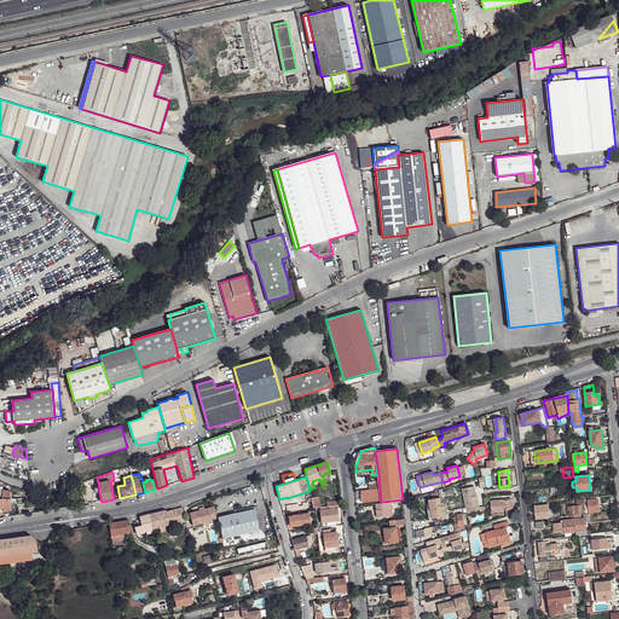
[(0,508),(4,508),(4,512),(12,510),(11,491),(3,490),(4,482),(0,480),(0,508)]
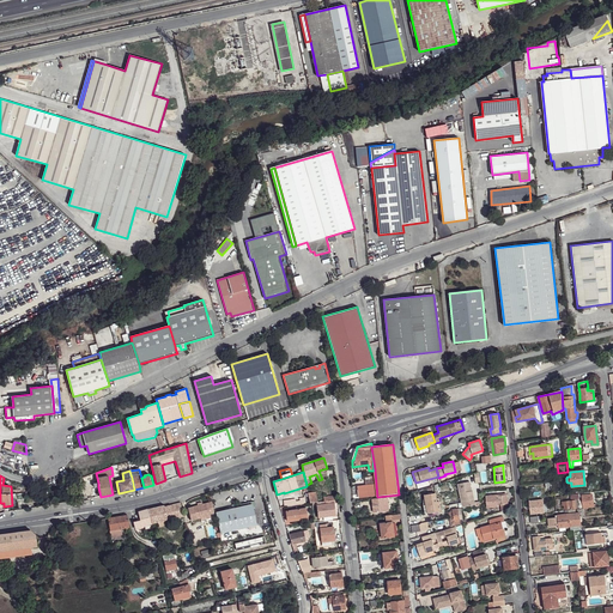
[(76,480),(82,499),(86,498),(83,489),(85,489),(83,478),(76,480)]
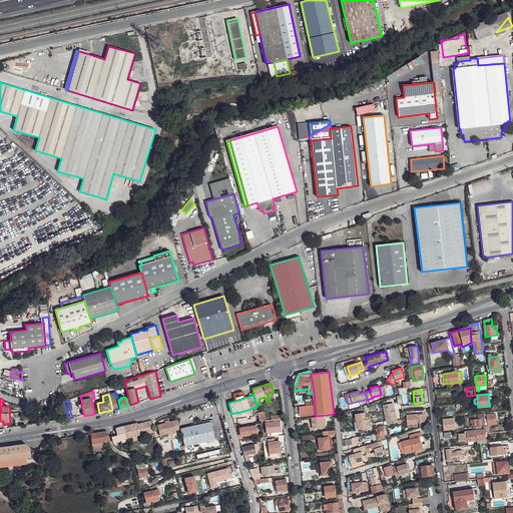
[(393,403),(383,405),(384,407),(387,425),(395,423),(393,411),(395,411),(393,403)]
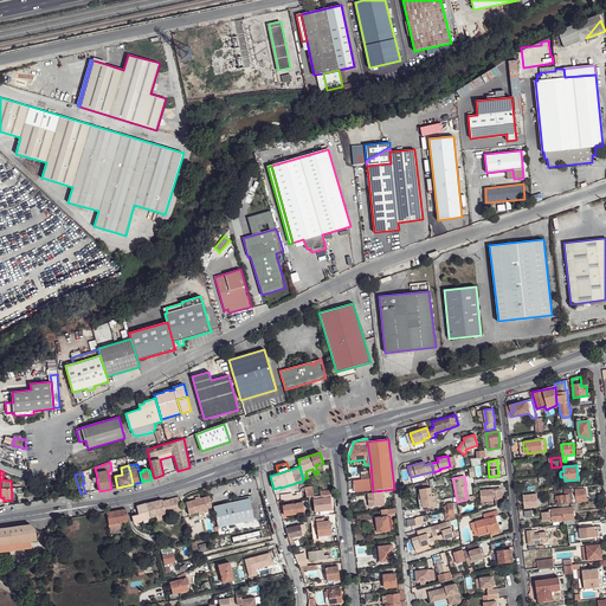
[(354,481),(355,494),(373,491),(372,478),(354,481)]
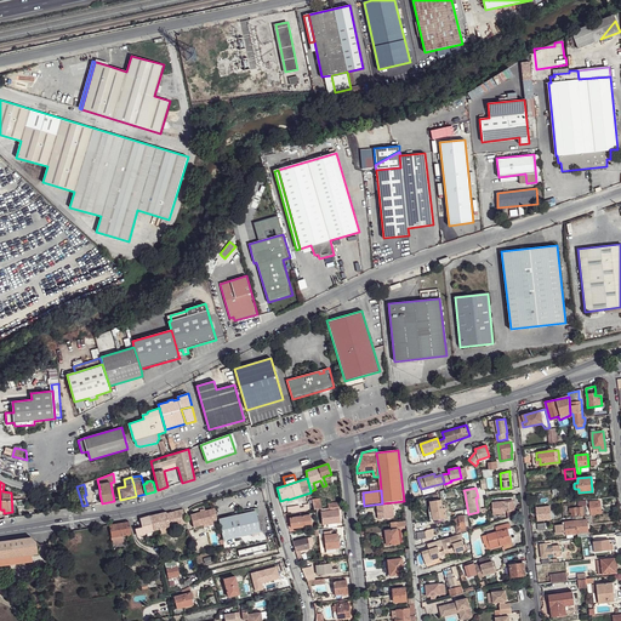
[(312,500),(314,510),(322,508),(320,499),(312,500)]
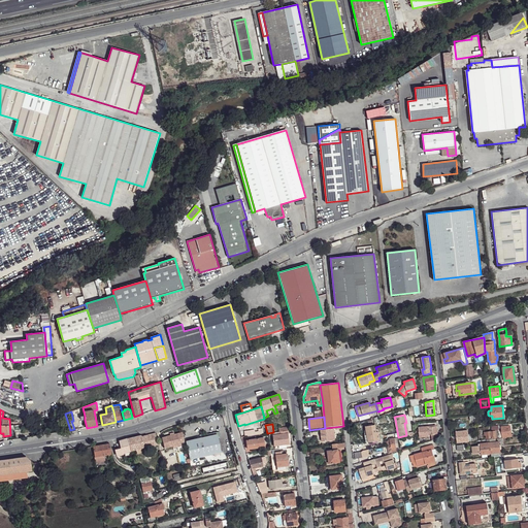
[(375,425),(366,426),(368,441),(374,441),(380,440),(378,432),(376,432),(375,425)]
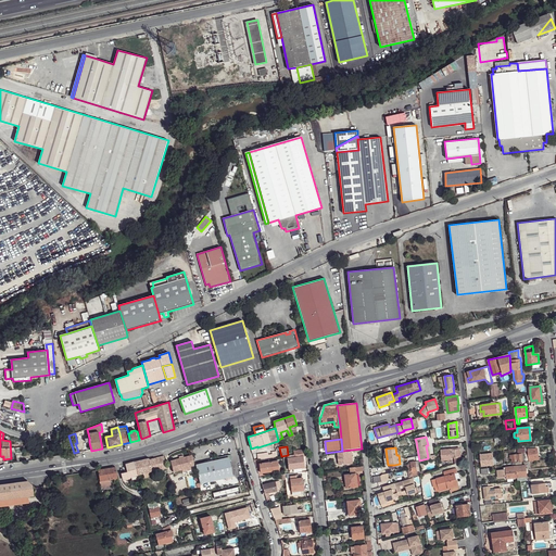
[(536,447),(529,449),(530,455),(530,460),(539,459),(536,447)]
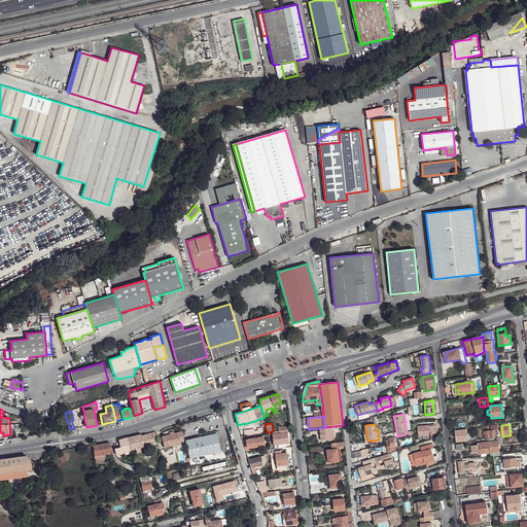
[(427,425),(418,426),(419,436),(428,436),(428,434),(436,433),(436,425),(435,425),(427,426),(427,425)]
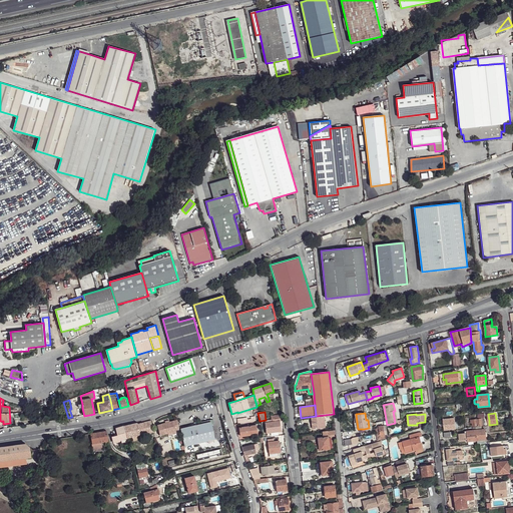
[(312,418),(313,429),(326,427),(325,417),(312,418)]
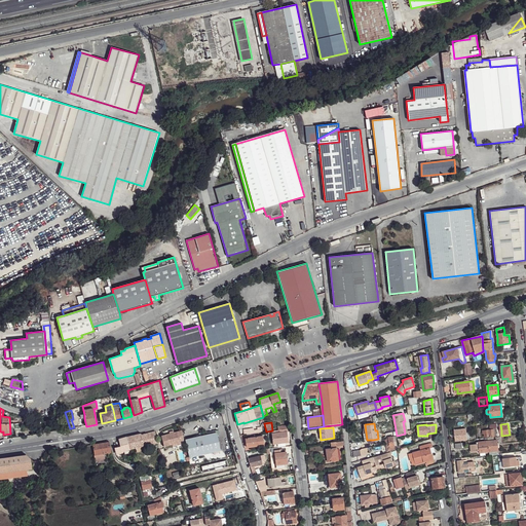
[(466,428),(454,430),(455,441),(467,440),(467,439),(467,435),(466,428)]
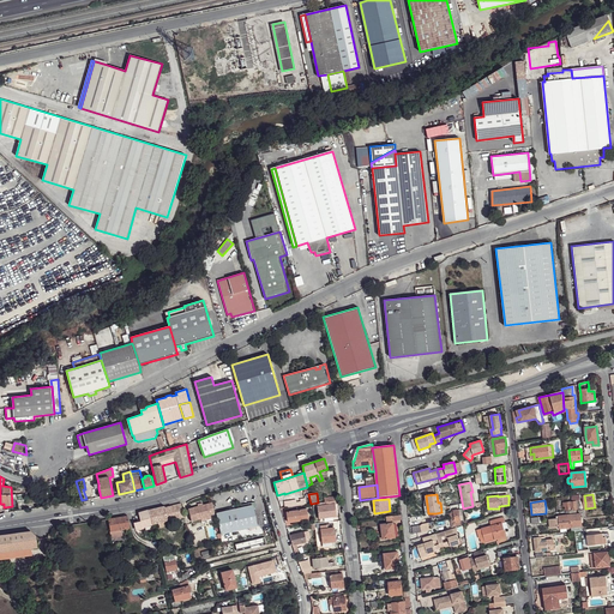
[(572,501),(563,503),(564,506),(566,506),(566,511),(581,509),(581,503),(581,500),(572,501)]
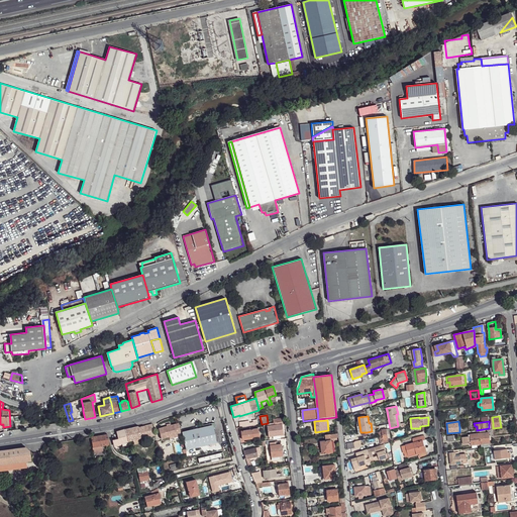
[(183,432),(187,449),(216,442),(213,428),(216,427),(214,422),(200,426),(200,428),(183,432)]
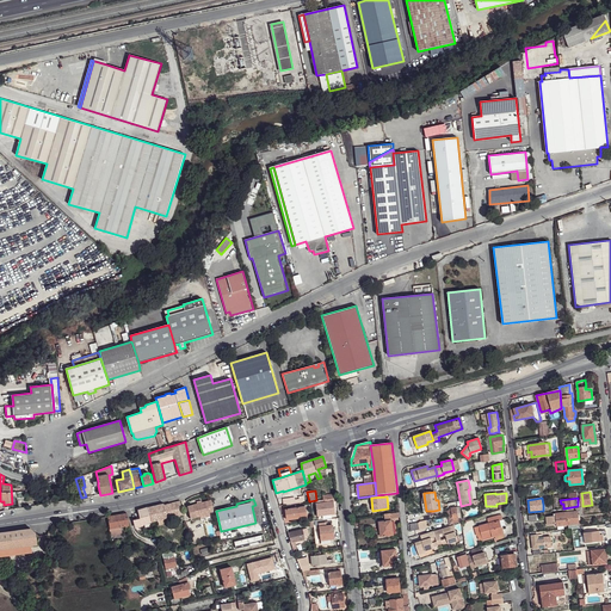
[(316,500),(318,516),(334,513),(332,499),(323,500),(316,500)]
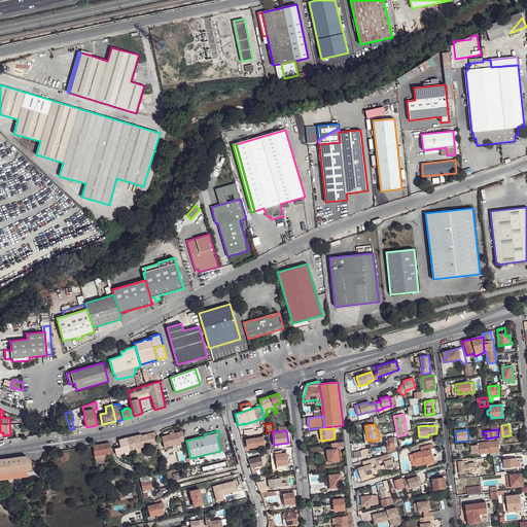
[(180,442),(184,441),(182,431),(162,436),(165,447),(172,445),(181,443),(180,442)]
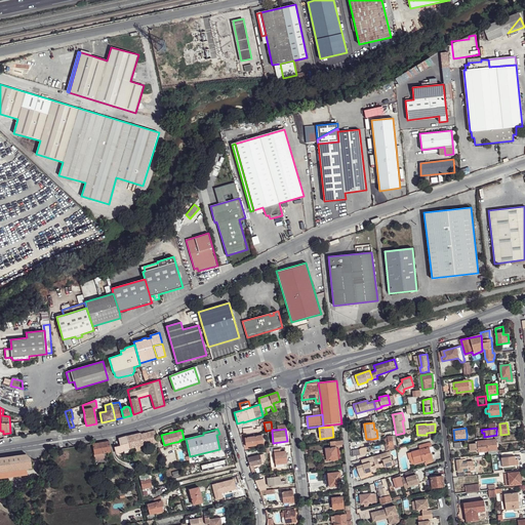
[(127,436),(130,448),(135,447),(140,446),(157,442),(155,431),(142,434),(140,433),(127,436)]
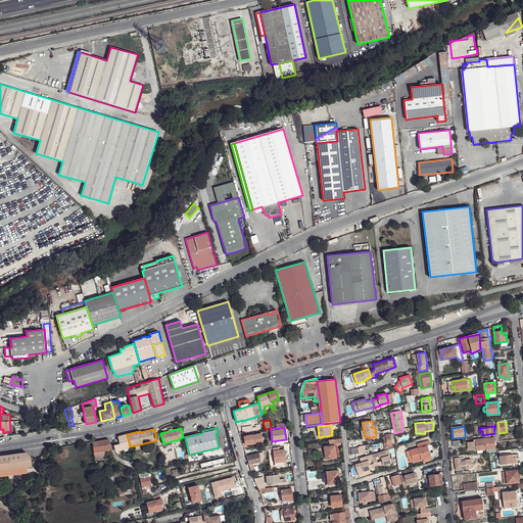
[(244,436),(245,443),(263,440),(262,433),(244,436)]
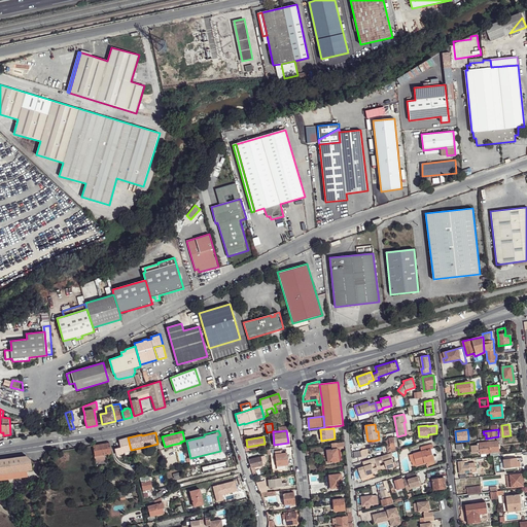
[(391,437),(389,438),(389,440),(386,440),(387,446),(390,445),(390,447),(391,452),(396,451),(395,447),(398,447),(396,436),(393,437),(393,436),(391,436),(391,437)]
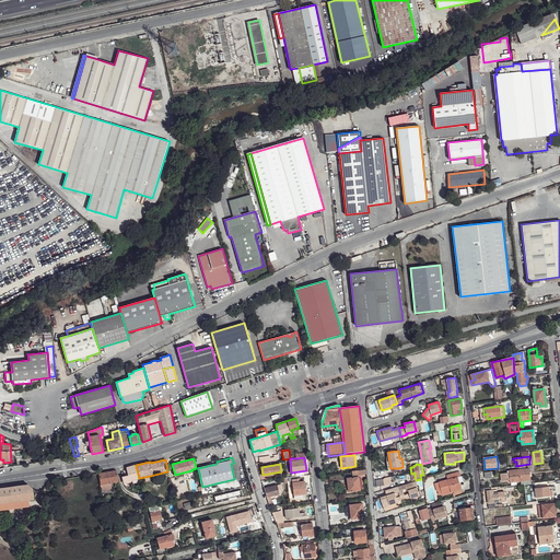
[(126,468),(128,476),(121,477),(124,483),(130,481),(130,480),(139,478),(136,465),(126,468)]
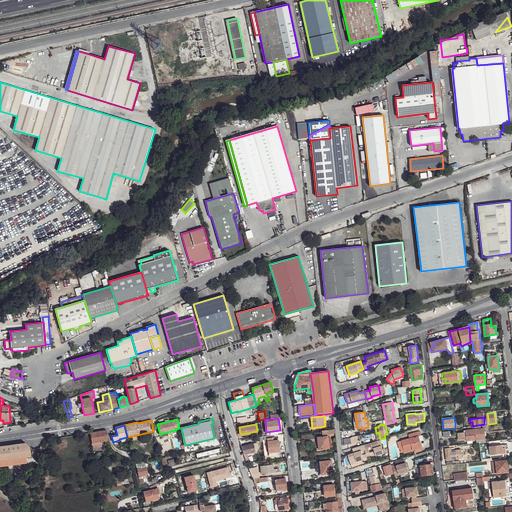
[(466,432),(458,433),(458,440),(465,439),(465,437),(466,437),(466,439),(467,441),(472,440),(472,439),(476,438),(475,429),(475,428),(475,426),(470,426),(471,429),(466,430),(466,432)]
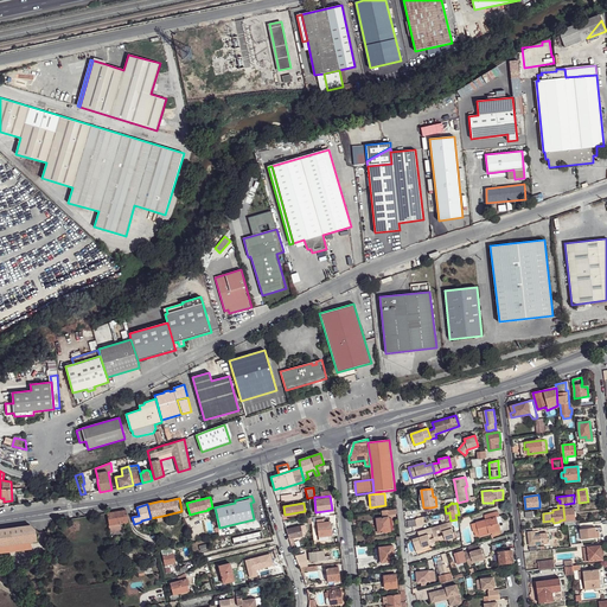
[(574,508),(563,509),(564,519),(564,522),(575,521),(575,516),(576,516),(576,511),(574,511),(574,508)]
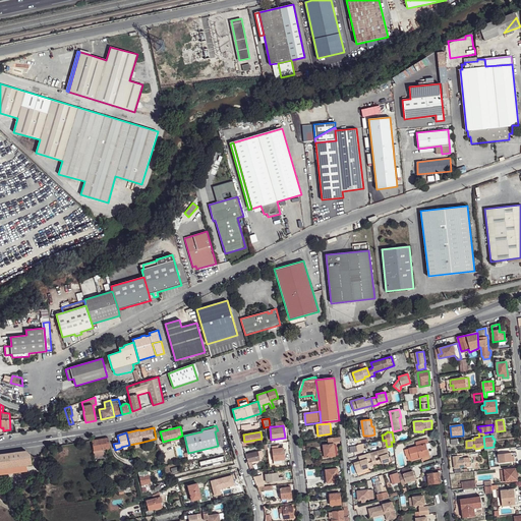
[(92,441),(94,451),(95,457),(100,456),(100,455),(104,454),(104,449),(107,449),(110,448),(109,438),(92,441)]
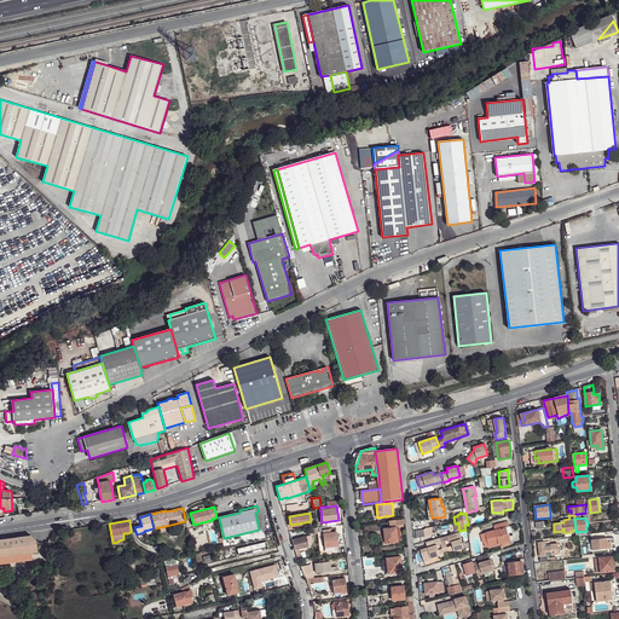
[(508,521),(493,525),(495,530),(485,532),(487,542),(490,548),(510,541),(508,534),(513,533),(510,526),(509,527),(508,521)]
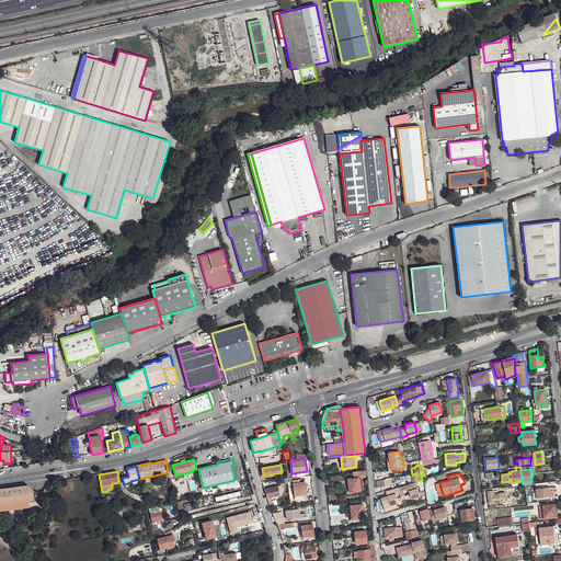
[(350,484),(351,492),(362,491),(359,478),(346,479),(347,484),(350,484)]
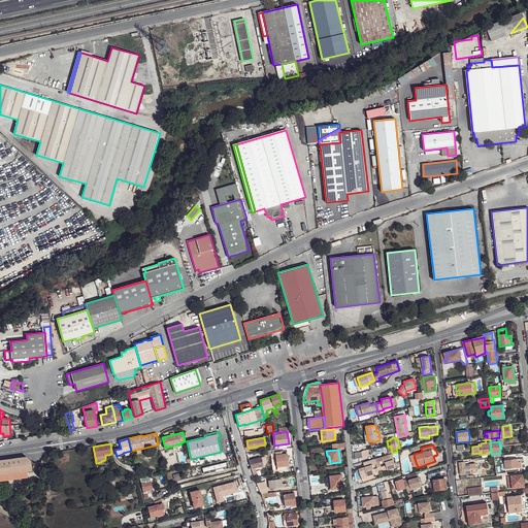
[(275,452),(277,470),(286,469),(285,466),(289,465),(288,454),(282,455),(282,452),(275,452)]
